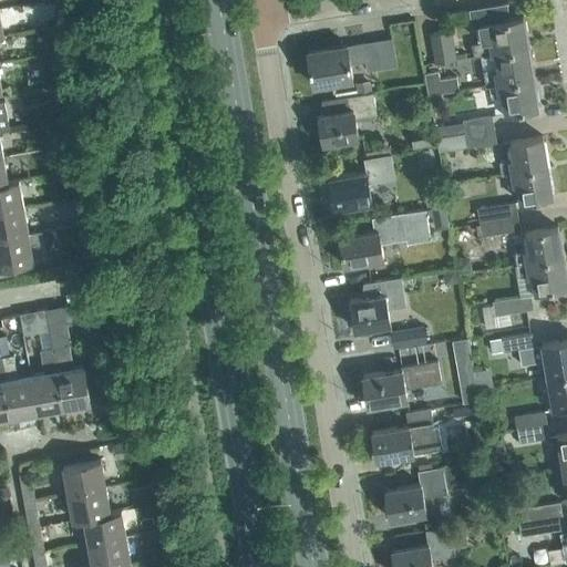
[(65,22),(71,21),(66,0),(61,1),(54,2),(58,23),(65,22)]
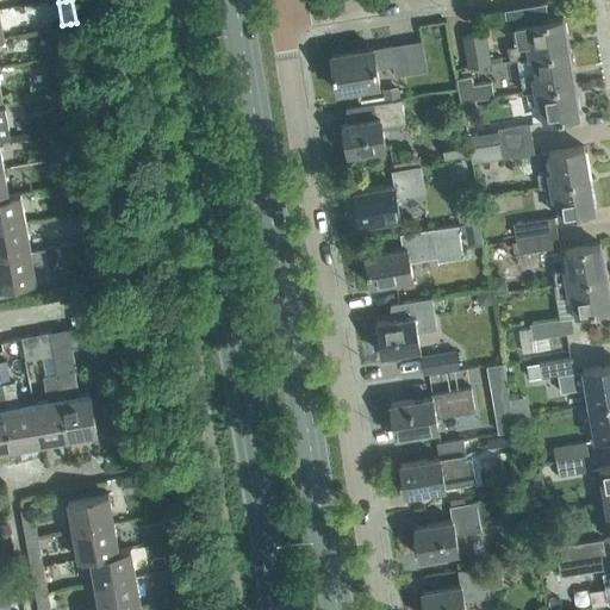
[(564,17),(546,19),(543,5),(547,4),(547,2),(495,11),(496,12),(506,11),(509,23),(510,26),(515,26),(518,44),(508,45),(510,60),(533,56),(571,49),(566,22),(564,22),(564,17)]
